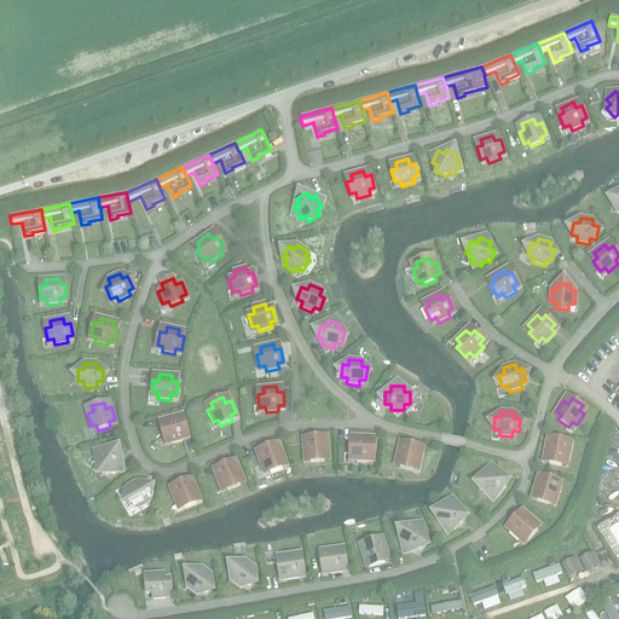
[(172,444),(184,440),(183,434),(189,433),(185,420),(179,422),(178,416),(165,420),(166,426),(161,427),(163,439),(169,438),(172,444)]
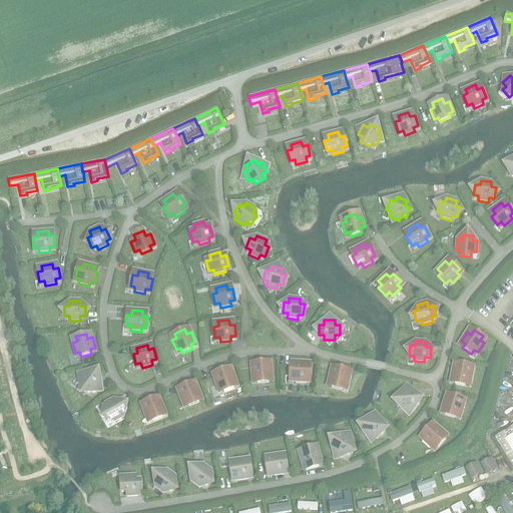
[(258,384),(269,383),(268,378),(273,377),(272,367),(267,367),(267,362),(255,363),(255,368),(250,368),(251,379),(257,379),(258,384)]
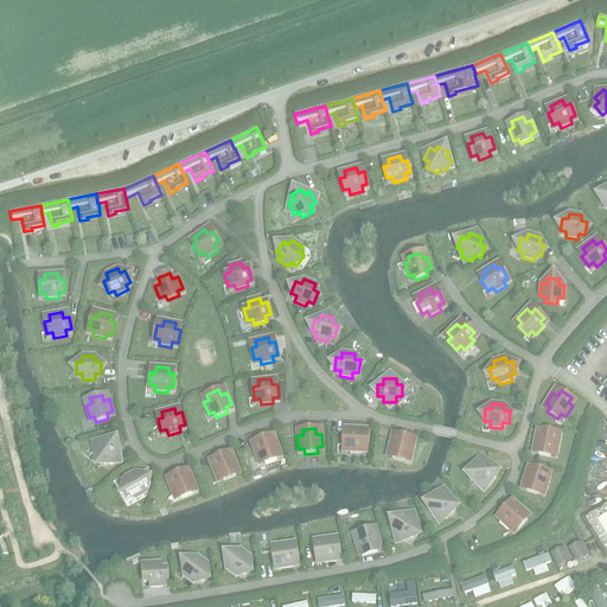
[(349,453),(362,453),(362,447),(368,448),(368,435),(362,434),(363,428),(350,428),(350,434),(344,434),(343,446),(349,447),(349,453)]
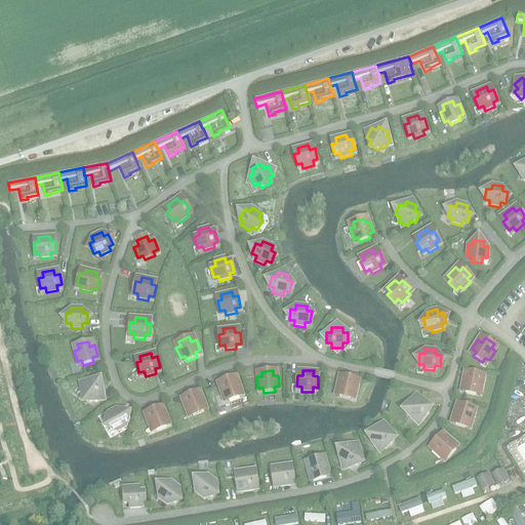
[(466,393),(476,395),(477,390),(482,391),(484,380),(479,379),(480,374),(470,372),(469,377),(463,376),(461,387),(467,388),(466,393)]
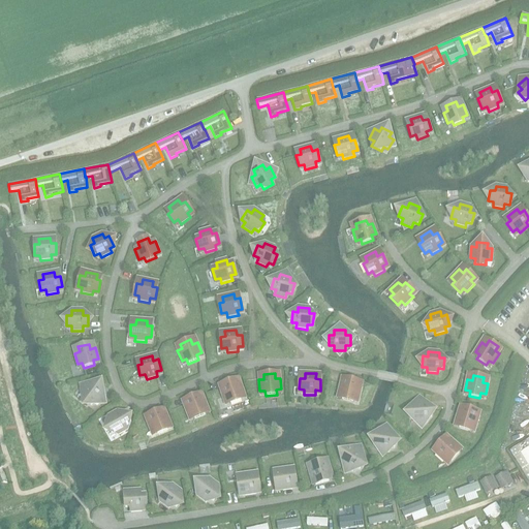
[(342,400),(352,402),(354,397),(359,398),(362,387),(356,386),(358,381),(347,378),(345,383),(341,382),(338,394),(343,395),(342,400)]
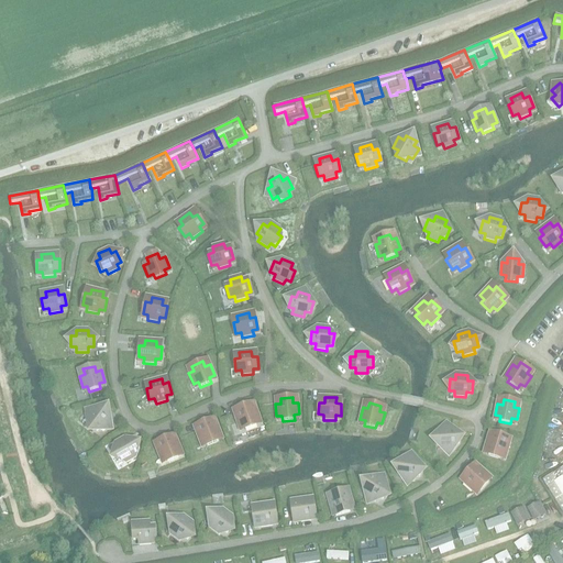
[(245,430),(256,426),(254,421),(260,419),(256,408),(251,409),(249,405),(238,408),(240,414),(234,416),(239,427),(243,424),(245,430)]
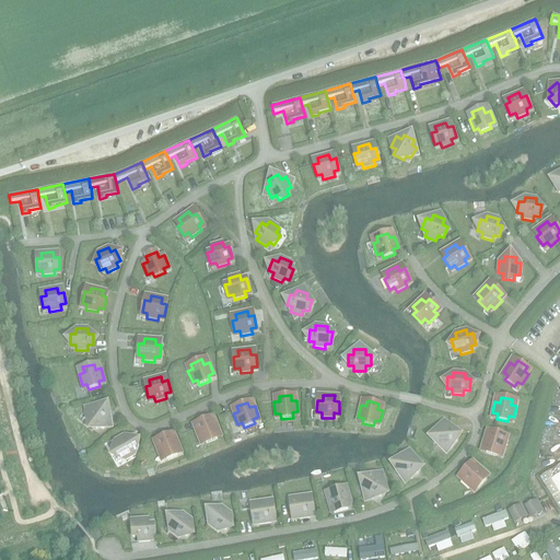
[(86,422),(96,430),(100,426),(104,429),(111,419),(106,416),(109,411),(101,404),(97,408),(92,405),(85,415),(90,418),(86,422)]
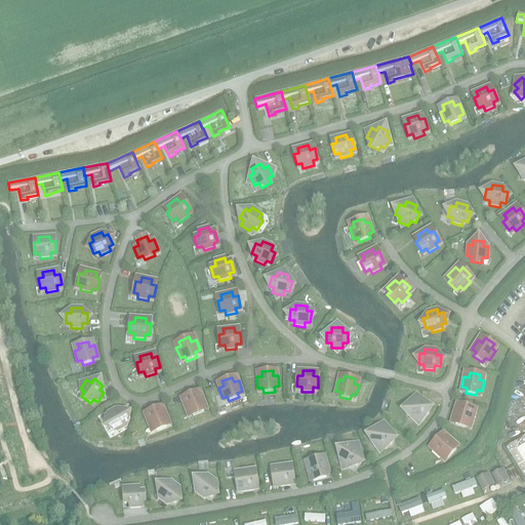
[(193,415),(203,412),(201,407),(206,405),(202,395),(197,397),(196,392),(186,396),(187,401),(183,403),(187,413),(191,411),(193,415)]
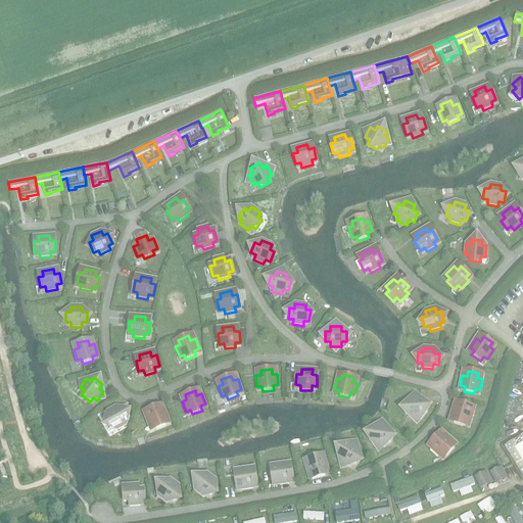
[(411,419),(422,418),(421,413),(426,413),(426,401),(421,401),(420,396),(410,397),(410,402),(405,402),(406,414),(411,414),(411,419)]
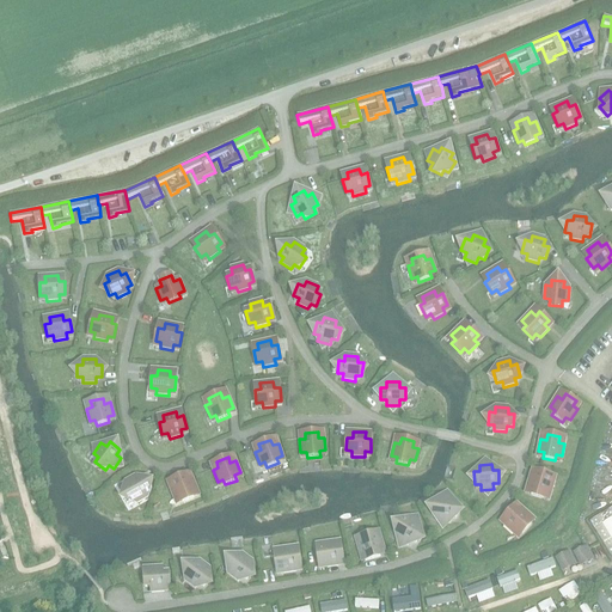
[(531,495),(543,499),(545,493),(550,495),(555,483),(549,481),(550,475),(538,471),(536,477),(531,476),(527,488),(532,489),(531,495)]
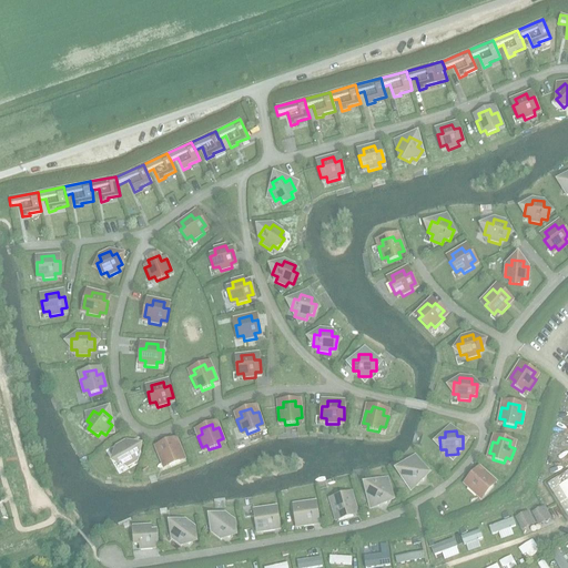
[(169,466),(180,462),(178,457),(183,455),(179,444),(173,446),(171,440),(160,445),(162,450),(158,453),(162,464),(166,462),(169,466)]
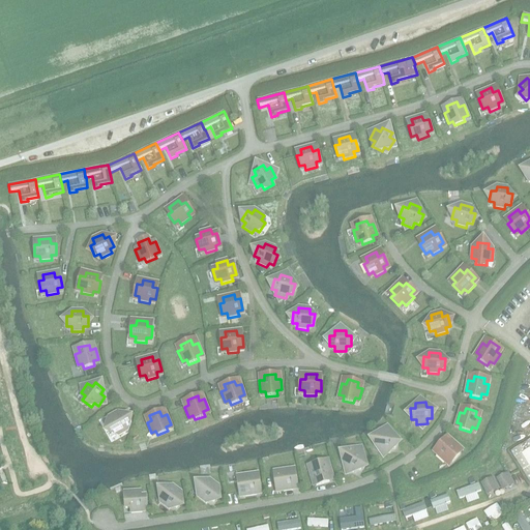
[(106,424),(112,434),(116,432),(118,436),(128,431),(125,427),(130,423),(125,414),(120,416),(118,412),(108,417),(111,421),(106,424)]
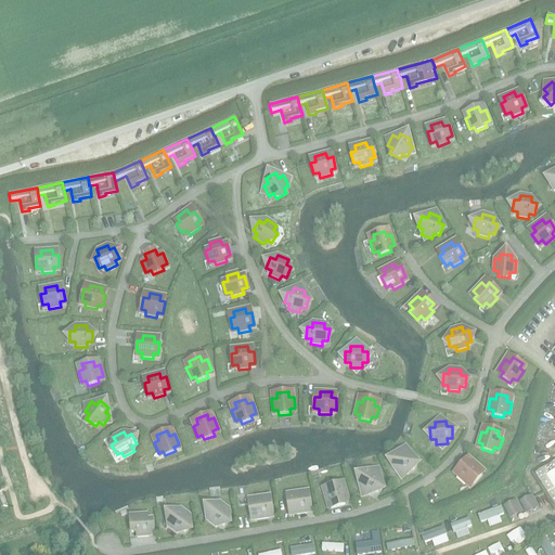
[(396,473),(408,474),(409,468),(414,469),(415,457),(410,457),(411,452),(399,451),(398,455),(392,455),(391,467),(397,467),(396,473)]
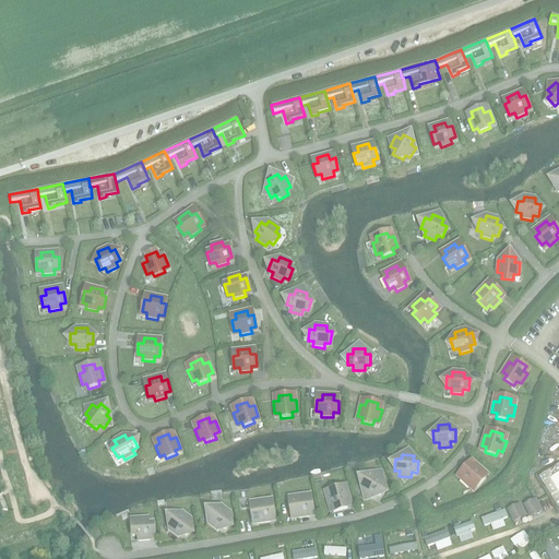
[(461,480),(470,488),(473,485),(477,488),(485,479),(480,476),(485,472),(476,464),(472,467),(468,464),(460,473),(464,476),(461,480)]
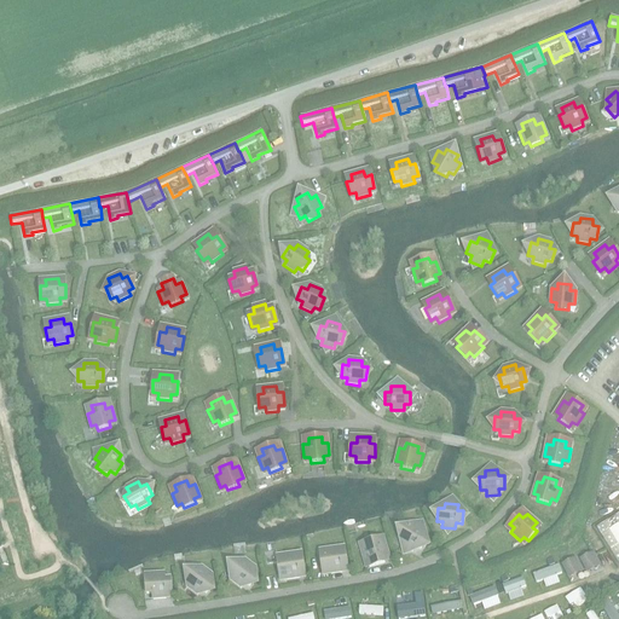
[(618,514),(596,528),(618,563),(618,514)]
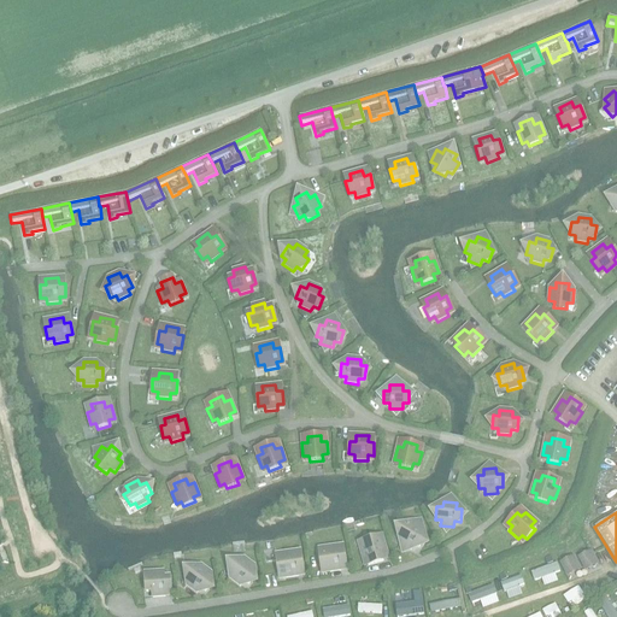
[(400,544),(411,550),(413,545),(419,548),(425,536),(421,534),(423,528),(412,522),(409,527),(404,524),(398,535),(403,539),(400,544)]
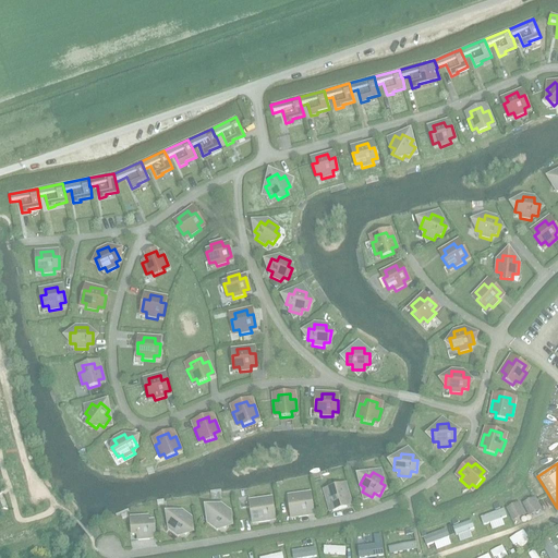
[(325,496),(328,507),(334,506),(336,511),(347,508),(346,502),(350,500),(347,489),(342,490),(340,486),(329,489),(330,495),(325,496)]
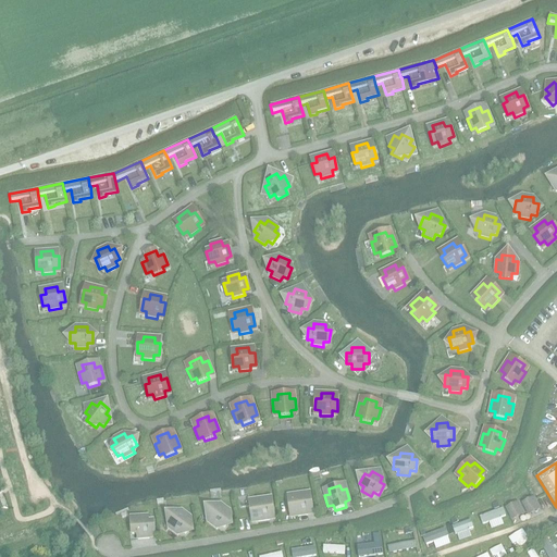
[(288,500),(289,512),(295,511),(296,517),(308,516),(307,510),(312,509),(311,497),(306,498),(305,493),(293,495),(294,500),(288,500)]
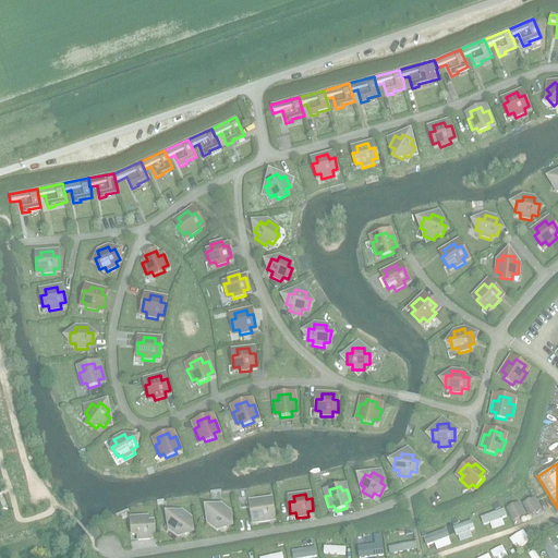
[(536,498),(524,505),(531,518),(543,511),(536,498)]
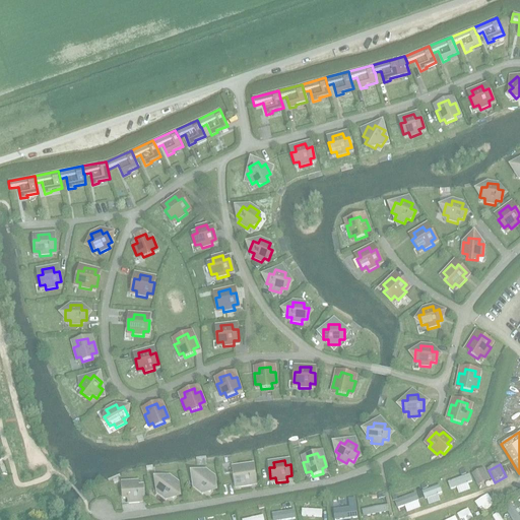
[(233,472),(235,483),(240,482),(241,488),(251,485),(251,480),(256,480),(254,469),(249,470),(248,465),(238,466),(238,471),(233,472)]
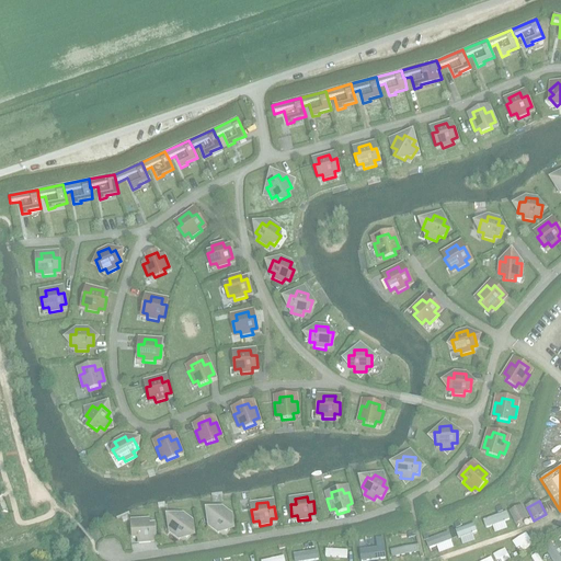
[(525,506),(512,513),(518,526),(531,519),(525,506)]
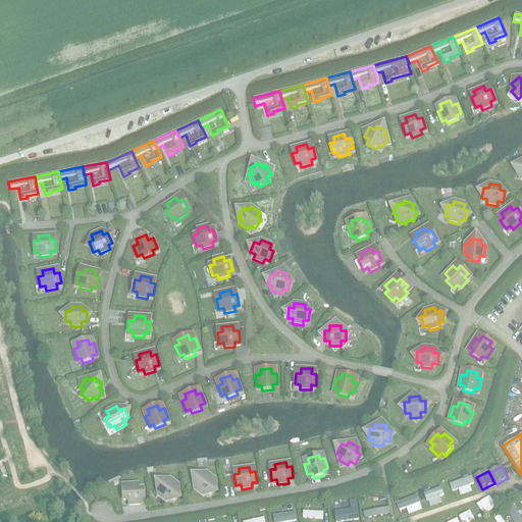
[(194,489),(203,497),(206,492),(210,494),(216,486),(212,483),(215,479),(207,472),(204,476),(200,473),(193,482),(197,485),(194,489)]
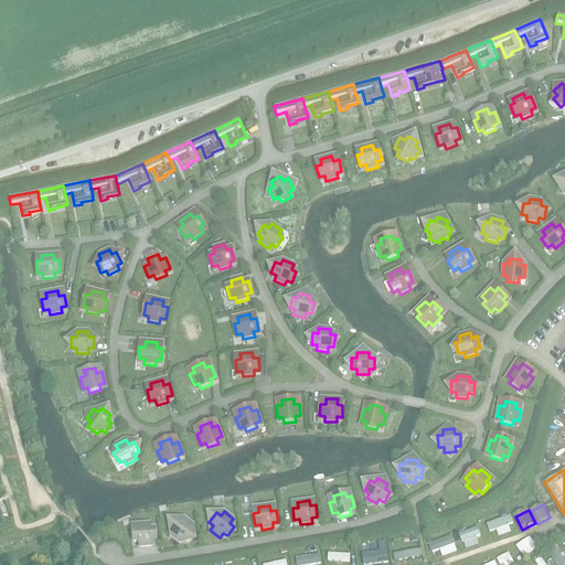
[(170,536),(180,543),(183,539),(188,542),(195,533),(191,530),(193,525),(184,518),(181,522),(177,519),(169,529),(173,532),(170,536)]
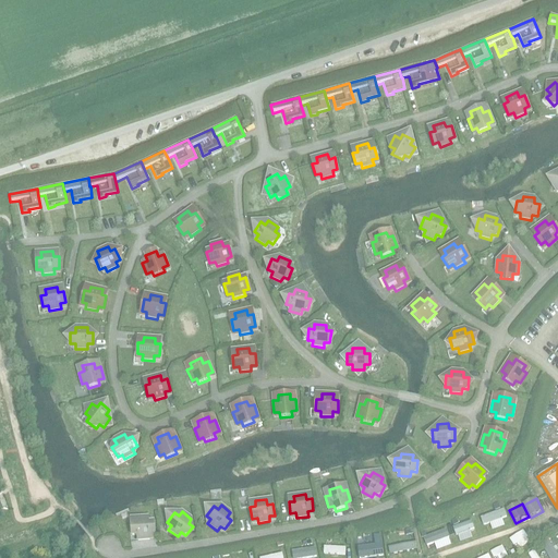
[(472,528),(483,523),(478,511),(468,516),(472,528)]
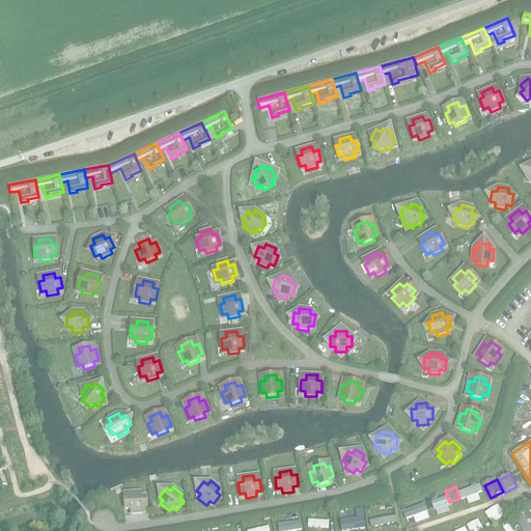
[(124,499),(126,509),(131,509),(131,514),(142,513),(142,508),(147,508),(146,497),(141,497),(141,492),(130,493),(130,498),(124,499)]
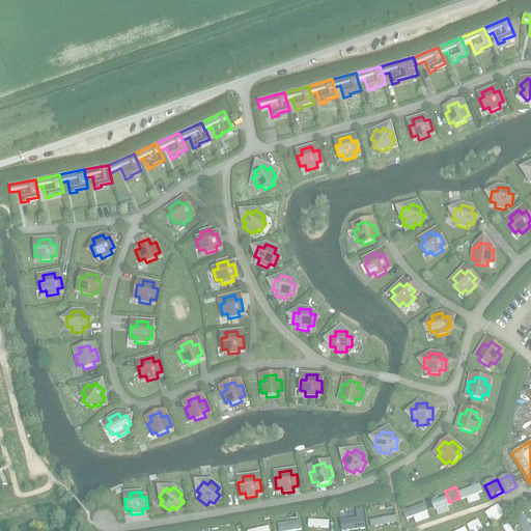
[(372,520),(395,515),(394,508),(371,512),(372,520)]
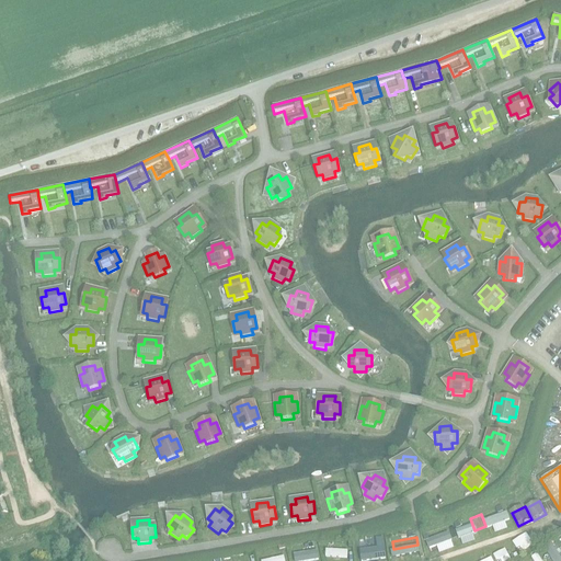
[(559,559),(560,558),(560,547),(556,537),(549,540),(559,559)]
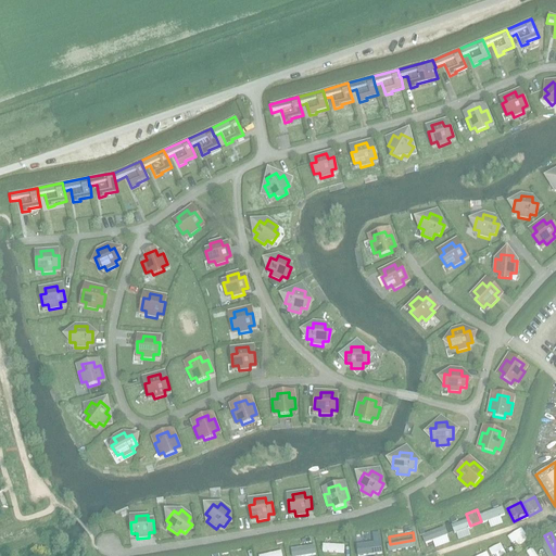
[(542,555),(535,542),(529,545),(534,555),(542,555)]
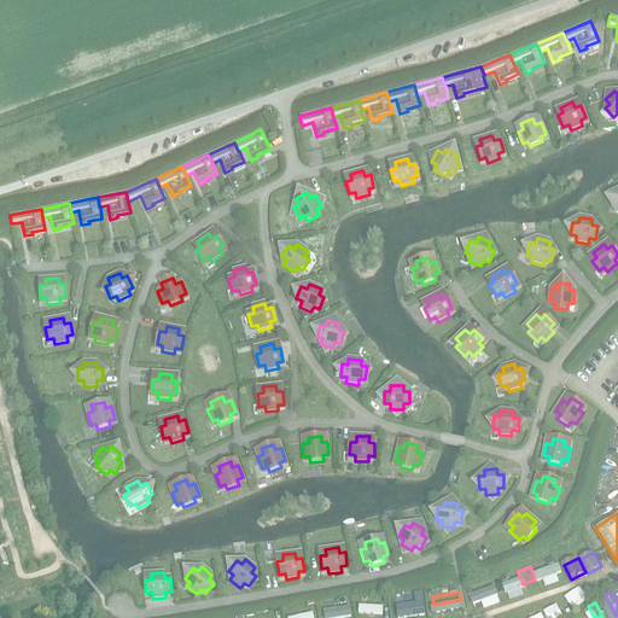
[(291,617),(295,617),(318,613),(315,605),(290,611),(291,617)]
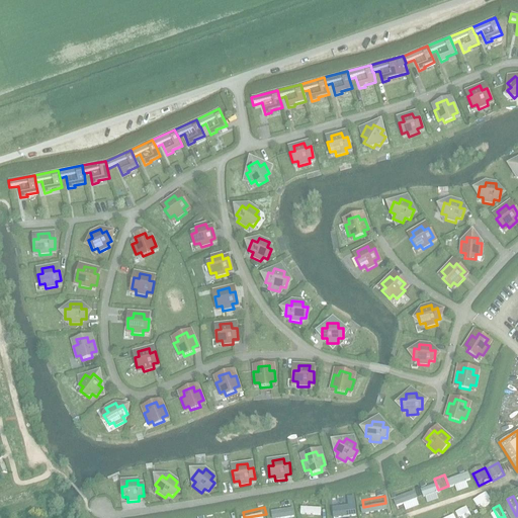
[(459,517),(456,509),(441,514),(442,517),(459,517)]
